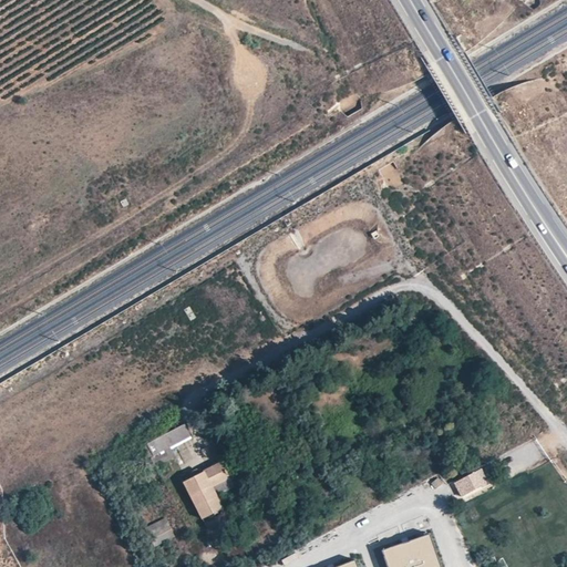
[(146,443),(154,457),(192,437),(184,423),(146,443)]
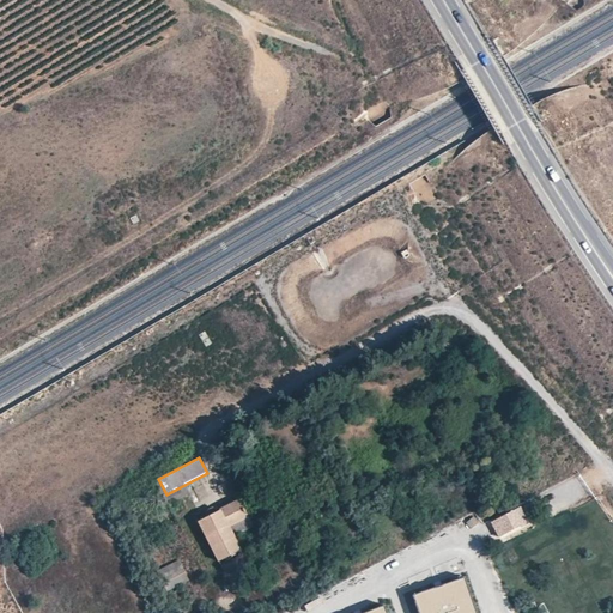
[(199,522),(218,560),(241,547),(235,535),(254,526),(241,501),(199,522)]
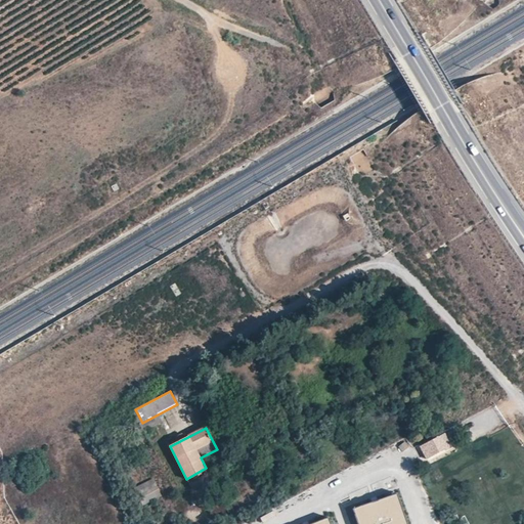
[(421,447),(428,460),(451,447),(444,434),(421,447)]
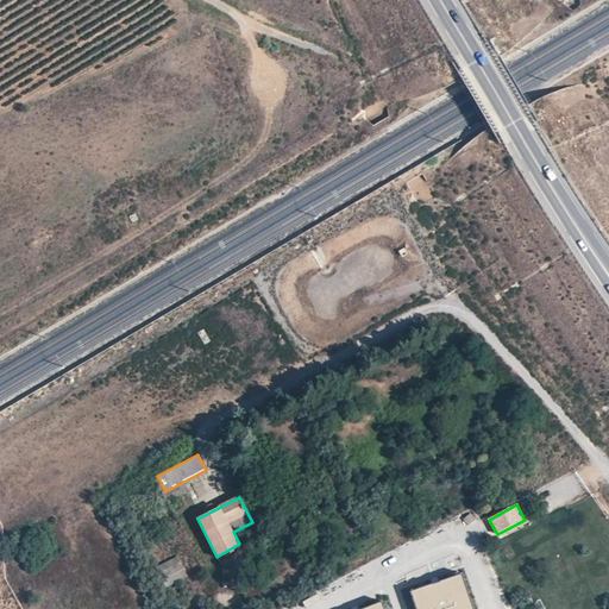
[(156,566),(164,583),(174,577),(173,575),(184,569),(177,556),(156,566)]
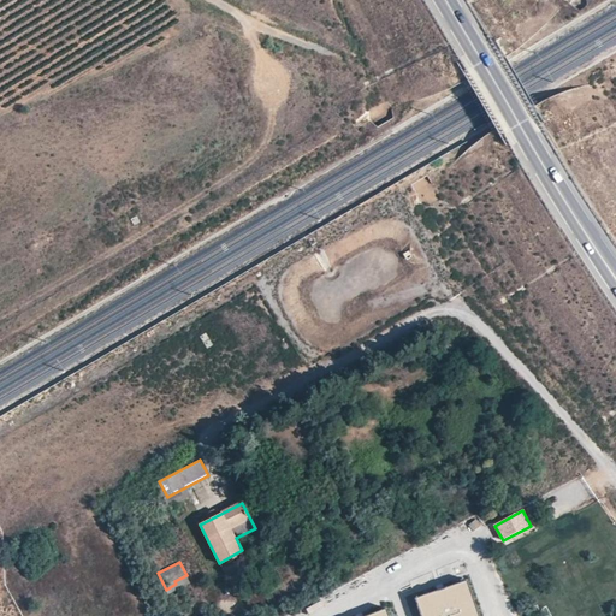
[(414,597),(420,615),(479,615),(467,579),(414,597)]
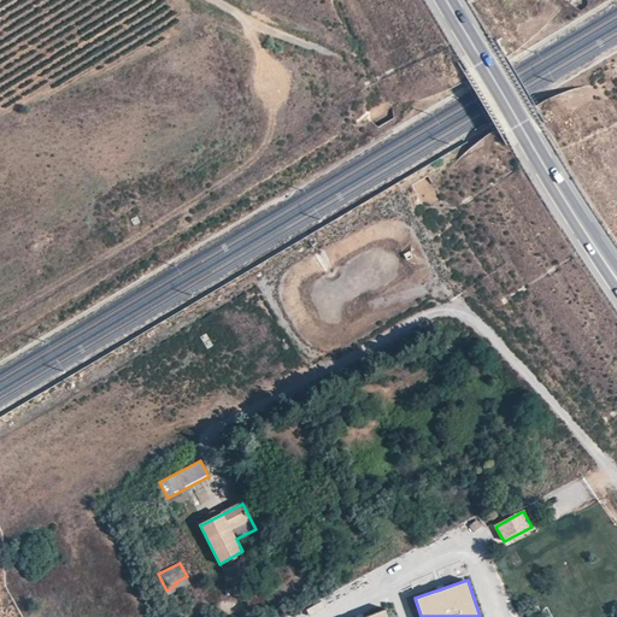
All buildings are outlined.
